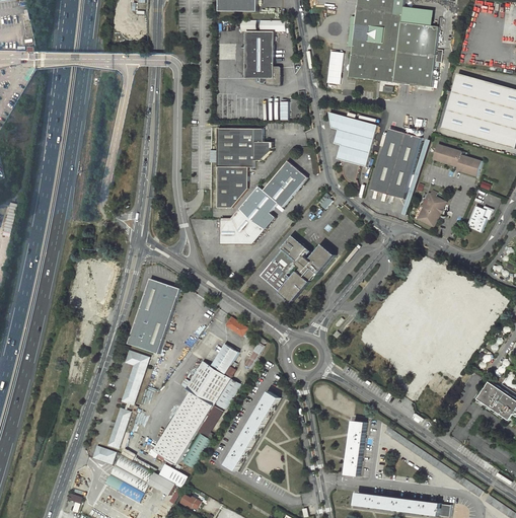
[(256,11),(255,0),(218,0),(218,10),(256,11)]
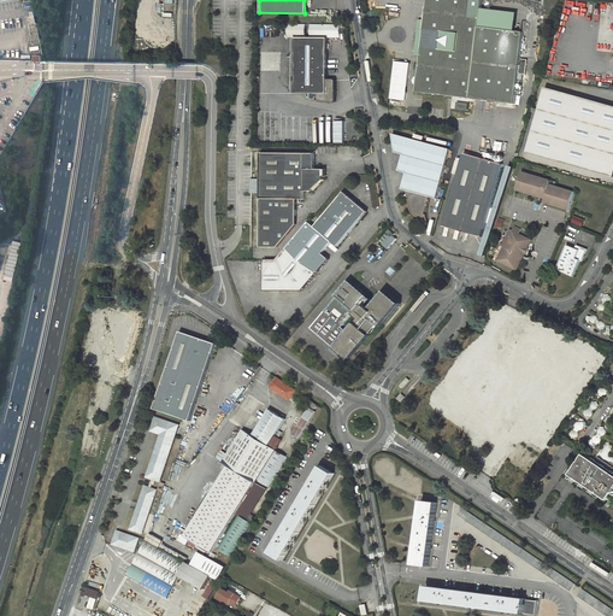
[(412,92),(511,104),(520,33),(511,31),(475,27),(477,9),(478,0),(423,0),(420,19),(419,29),(413,28),(411,46),(417,47),(416,56),(412,92)]
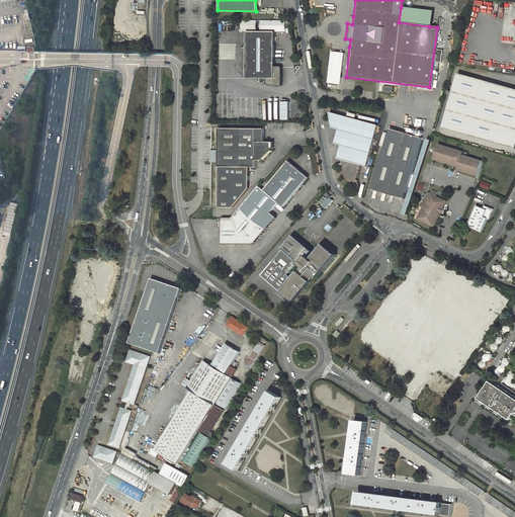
[(442,10),(443,0),(405,0),(404,6),(442,10)]
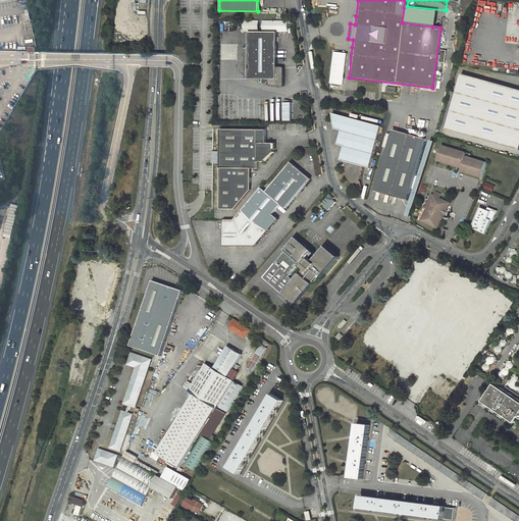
[(402,22),(432,27),(434,11),(404,7),(402,22)]
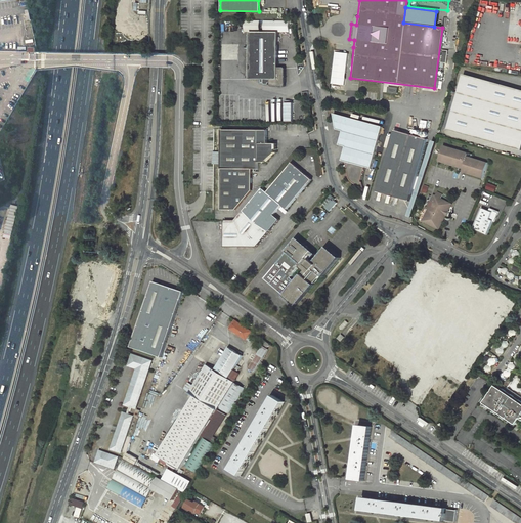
[(261,19),(261,30),(271,30),(271,31),(287,31),(287,19),(261,19)]
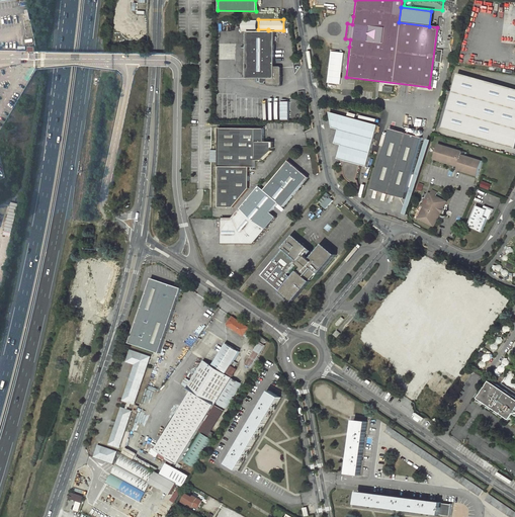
[(244,77),(262,78),(262,82),(262,83),(263,84),(264,85),(274,85),(275,84),(276,83),(276,82),(276,67),(276,66),(275,66),(274,66),(272,66),(272,30),(245,31),(244,77)]
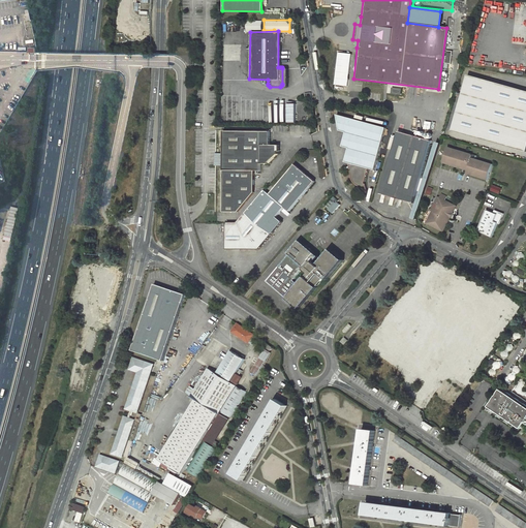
[(450,129),(515,148),(524,151),(525,143),(525,91),(465,74),(450,129)]
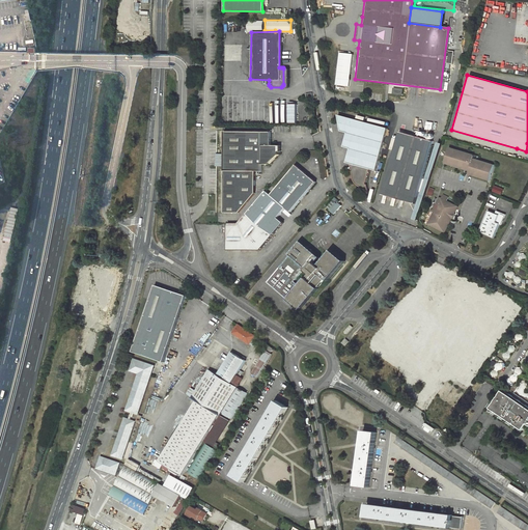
[(295,122),(295,104),(286,104),(286,122),(295,122)]
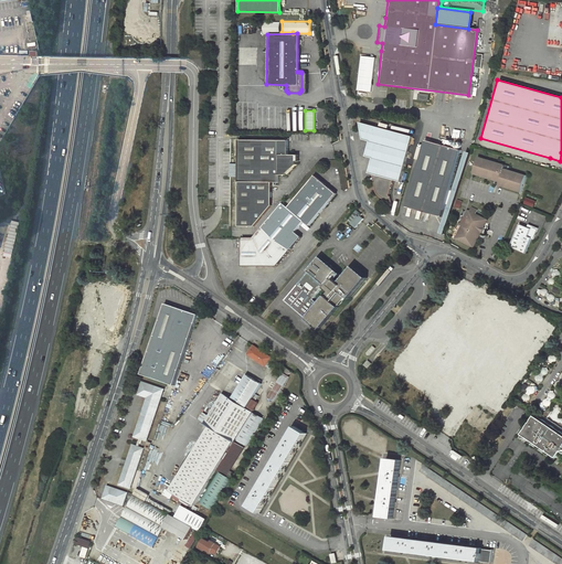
[(367,140),(362,155),(370,157),(366,172),(369,172),(372,189),(372,190),(373,192),(375,194),(388,204),(386,195),(384,194),(389,179),(396,180),(409,136),(357,121),(360,138),(367,140)]
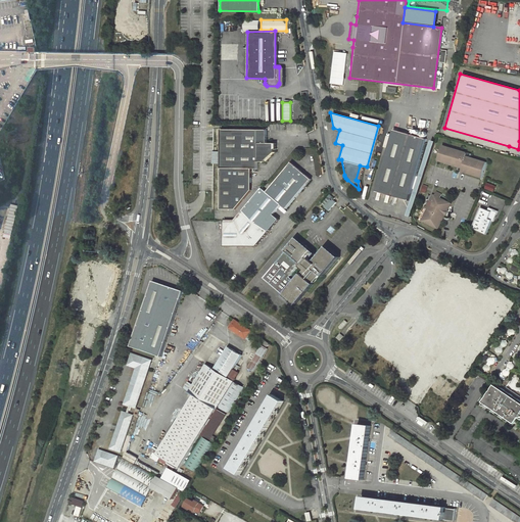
[(218,147),(270,147),(270,142),(264,142),(264,130),(218,129),(218,147)]
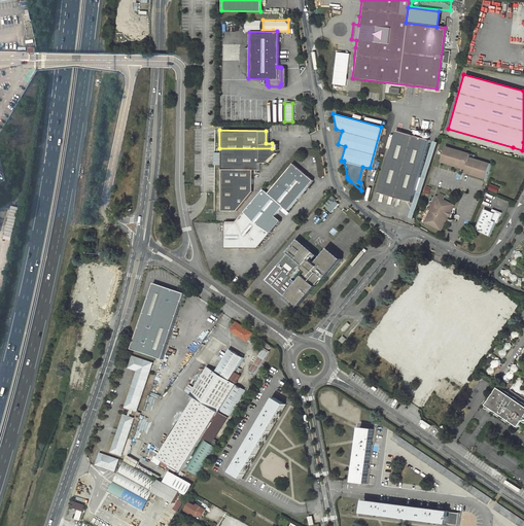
[(426,140),(393,131),(376,193),(389,196),(388,199),(388,201),(395,202),(396,202),(397,199),(410,202),(426,140)]
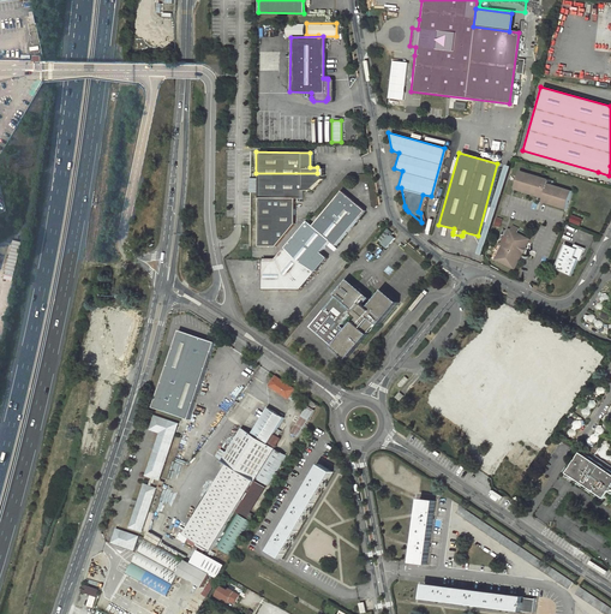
[(539,198),(563,206),(568,190),(544,182),(545,178),(516,170),(511,186),(540,195),(539,198)]
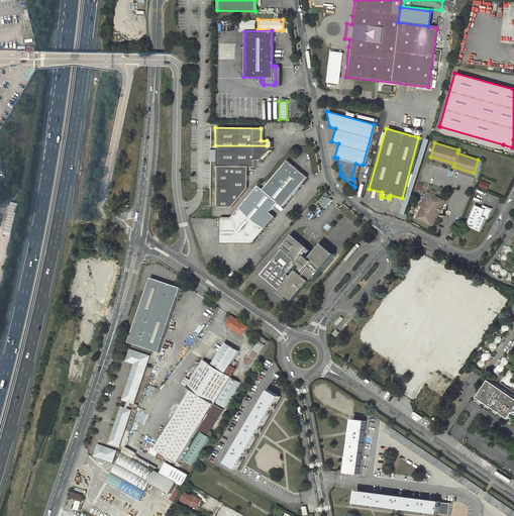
[(267,145),(215,145),(215,169),(244,170),(245,167),(251,167),(251,160),(259,160),(258,158),(261,158),(268,150),(268,147),(267,145)]
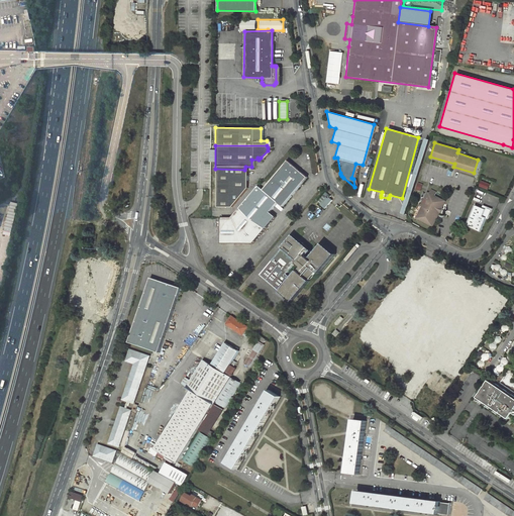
[(255,185),(228,216),(218,216),(218,242),(250,242),(252,240),(252,237),(254,237),(254,235),(257,235),(265,225),(265,223),(267,223),(267,221),(269,221),(273,216),(267,211),(275,201),(280,205),(305,176),(285,160),(261,189),(255,185)]
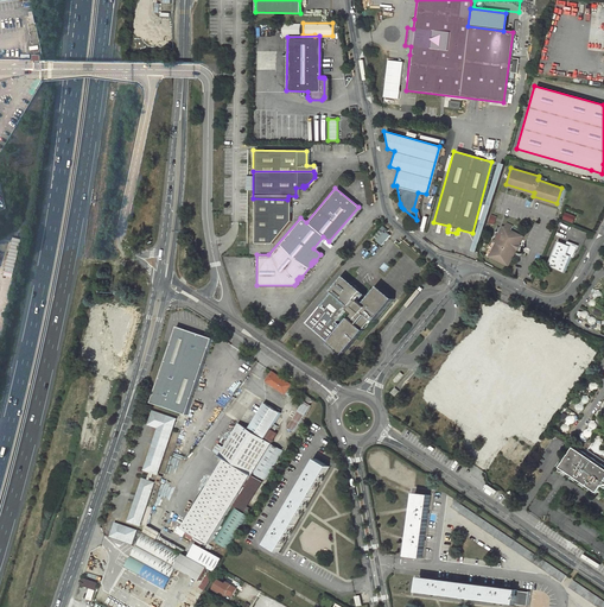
[(268,244),(287,220),(287,200),(253,198),(252,242),(268,244)]
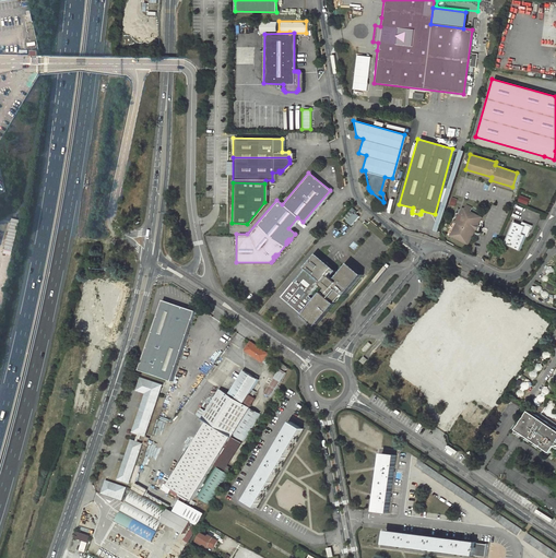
[(466,212),(469,208),(462,205),(461,210),(458,208),(454,214),(457,215),(452,224),(456,225),(451,233),(453,234),(451,238),(465,246),(473,229),(474,230),(476,225),(475,225),(478,217),(466,212)]
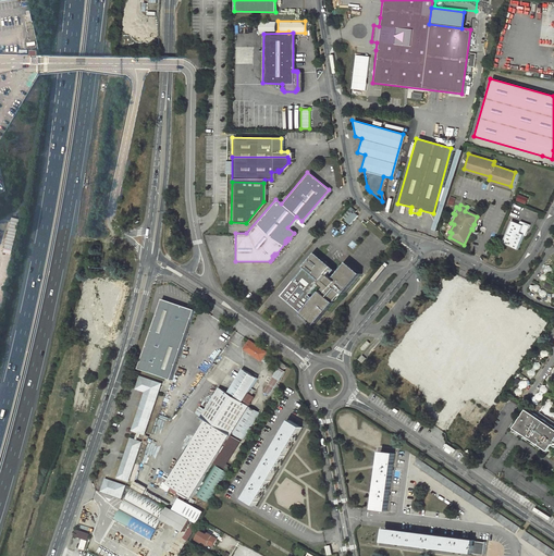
[(347,224),(355,215),(349,210),(342,219),(347,224)]
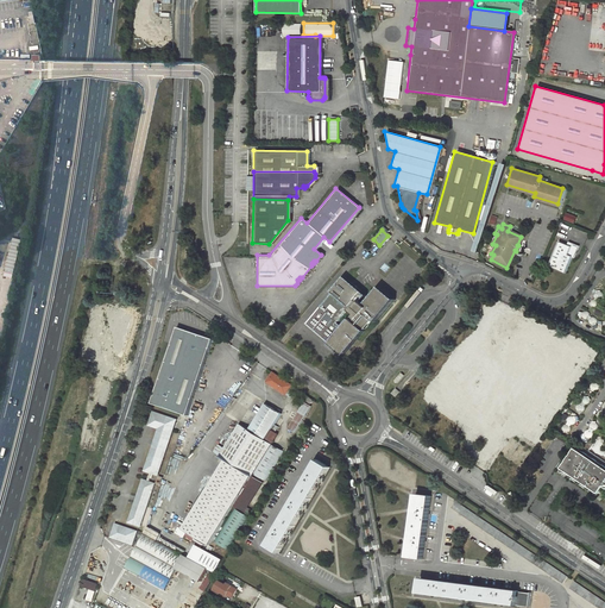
[(549,256),(565,264),(568,256),(571,257),(575,245),(566,240),(565,243),(556,240),(549,256)]
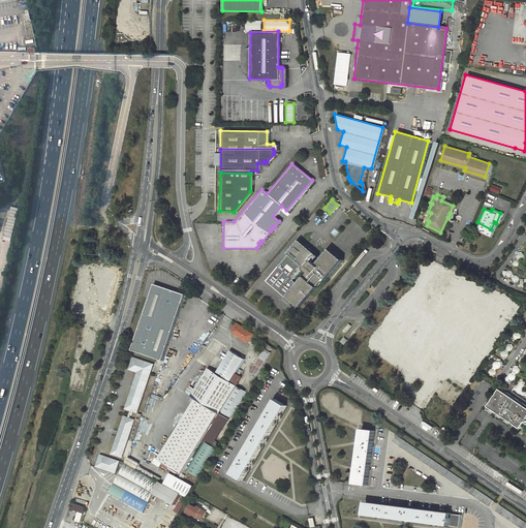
[(286,252),(263,280),(279,293),(281,290),(285,293),(283,297),(297,308),(314,286),(313,285),(321,276),(325,278),(341,259),(328,248),(319,258),(317,261),(310,255),(312,252),(297,240),(285,252),(286,252)]
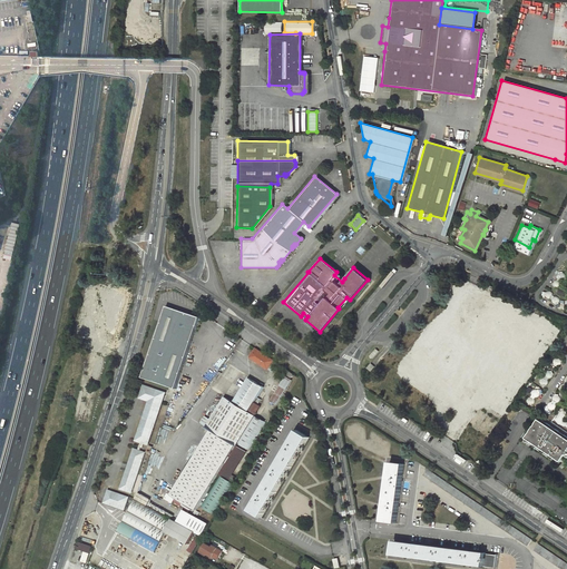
[(558,280),(557,278),(557,277),(559,277),(561,276),(563,274),(561,273),(560,271),(558,270),(556,271),(555,272),(555,274),(555,276),(556,277),(554,277),(551,278),(550,280),(550,283),(551,284),(553,285),(555,285),(556,284),(557,283),(558,282),(558,280)]
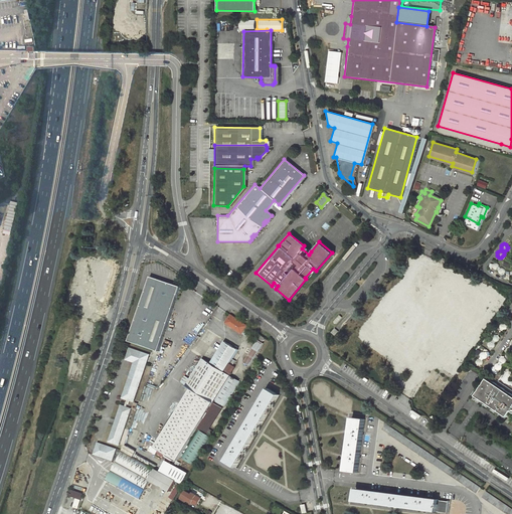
[(311,251),(304,245),(302,248),(309,254),(311,251)]
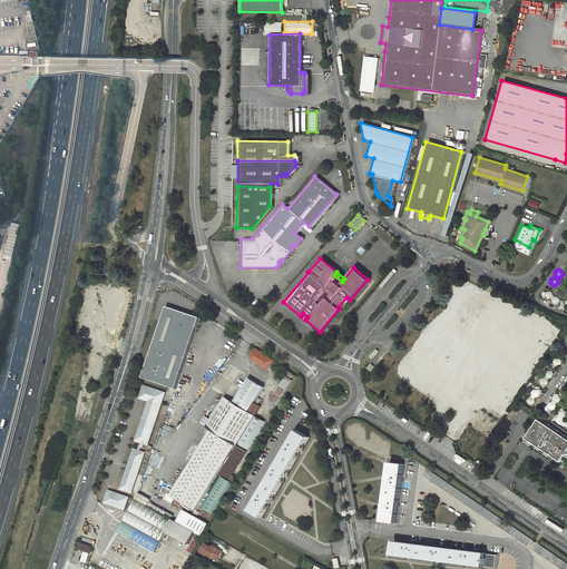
[(551,296),(549,297),(550,295),(550,294),(549,292),(548,291),(546,291),(545,291),(544,292),(543,294),(543,296),(545,297),(546,298),(548,297),(548,298),(548,301),(549,303),(550,304),(553,304),(555,303),(556,301),(556,298),(554,297),(551,296)]
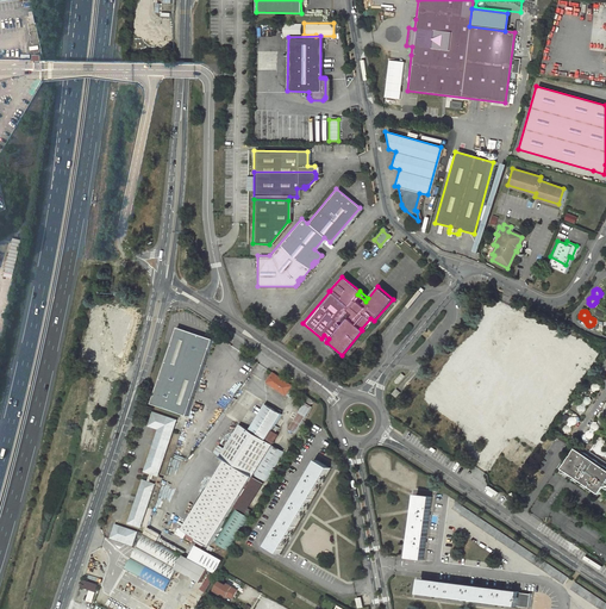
[(175,327),(149,403),(185,415),(211,339),(175,327)]
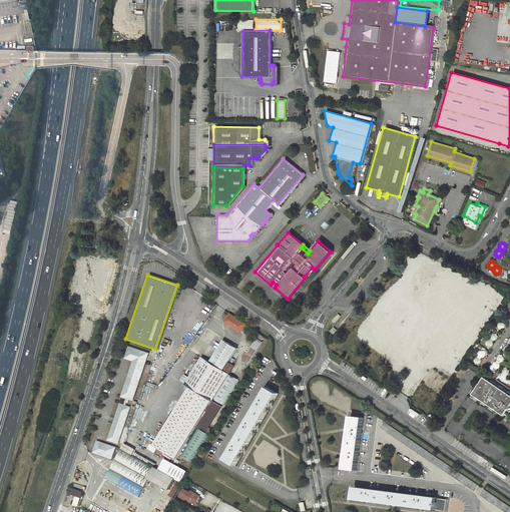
[(395,354),(407,362),(423,339),(422,337),(424,333),(426,334),(427,335),(428,335),(431,334),(433,331),(435,333),(436,333),(457,303),(448,297),(451,292),(427,276),(426,276),(420,285),(422,286),(419,290),(418,288),(412,296),(407,293),(407,292),(395,284),(363,332),(375,340),(373,342),(393,356),(395,354)]
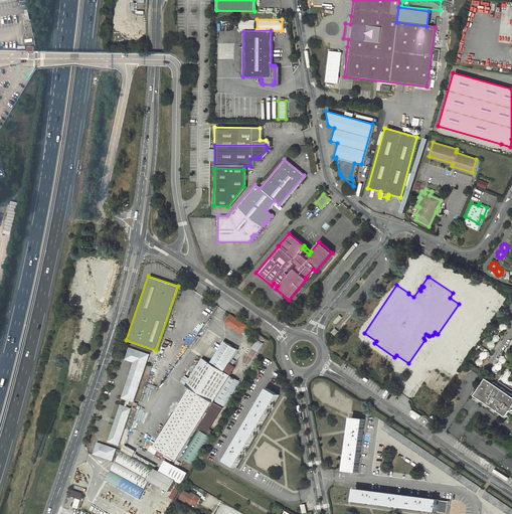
[(450,298),(459,304),(462,299),(453,293),(450,298)]
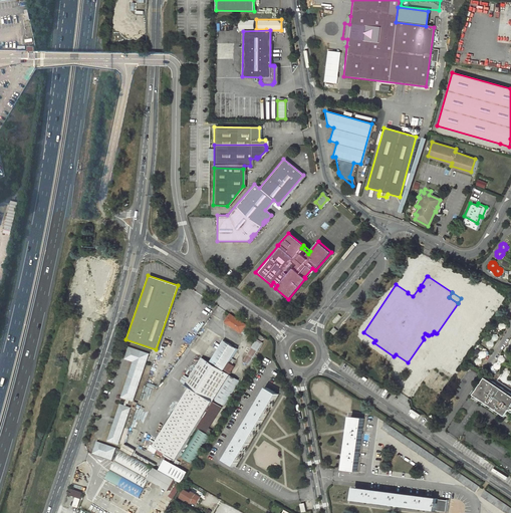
[(244,324),(228,313),(223,321),(243,334),(246,329),(242,326),(244,324)]
